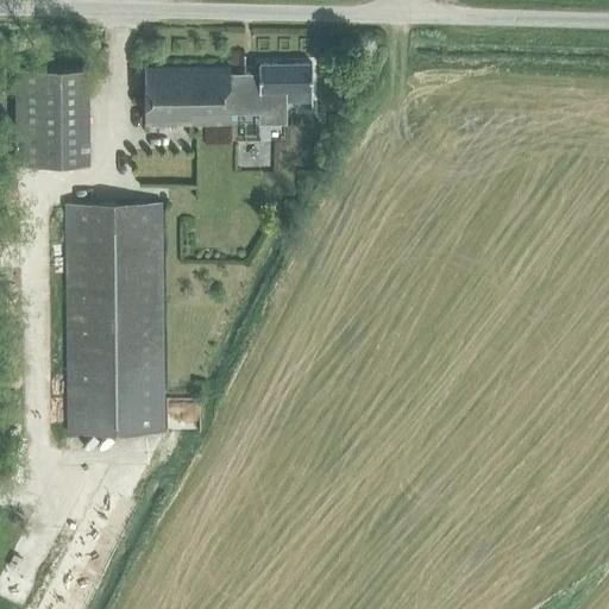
[(287,100),(312,100),(311,63),(258,64),(258,74),(230,74),(230,67),(144,67),(144,125),(231,124),(230,113),(258,113),(258,124),(287,124),(287,100)]
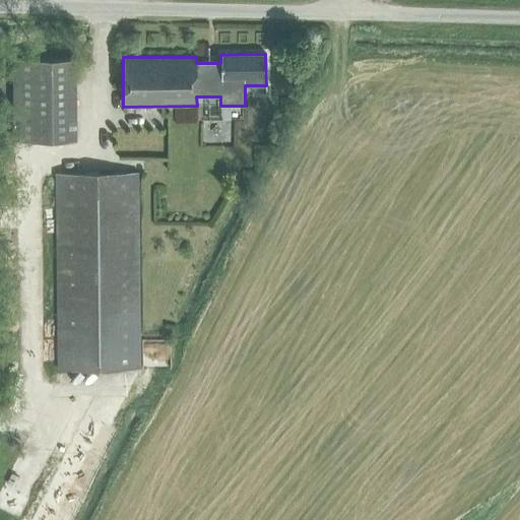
[(13,141),(75,140),(74,57),(12,58),(13,141)]
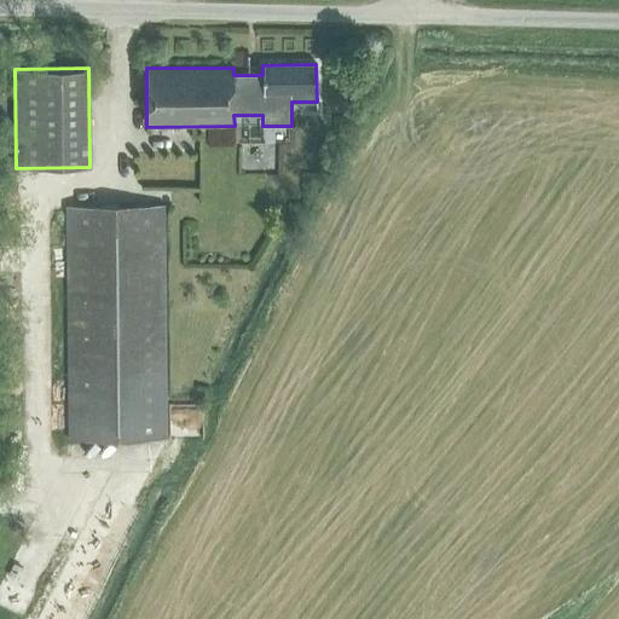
[(253,169),(285,160),(277,129),(244,138),(253,169)]
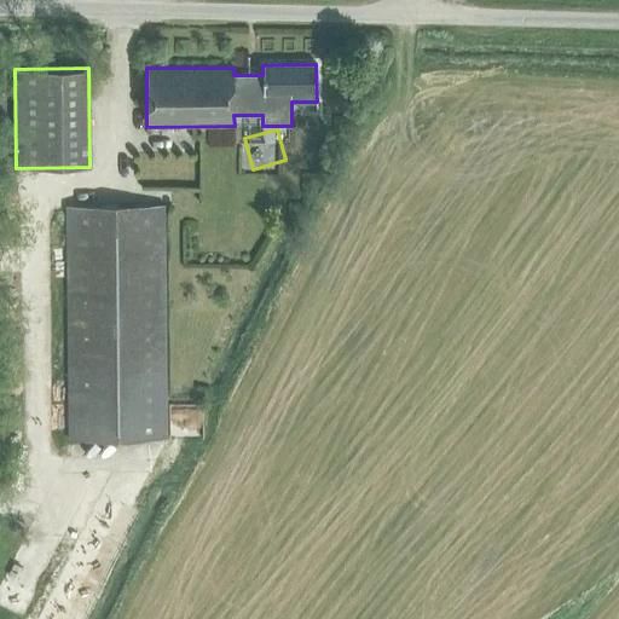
[(69,441),(166,439),(163,206),(65,207),(69,441)]
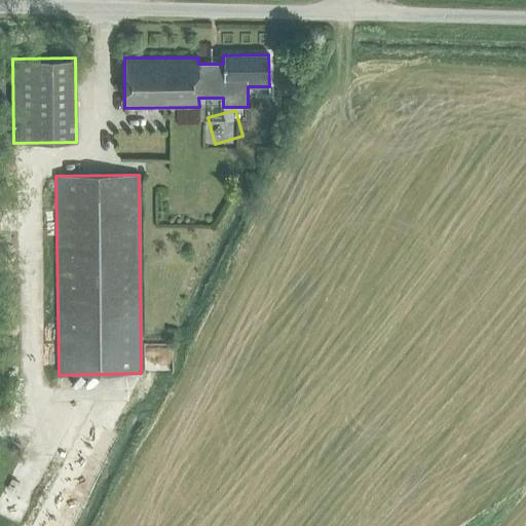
[(146,370),(175,369),(175,340),(145,340),(146,370)]
